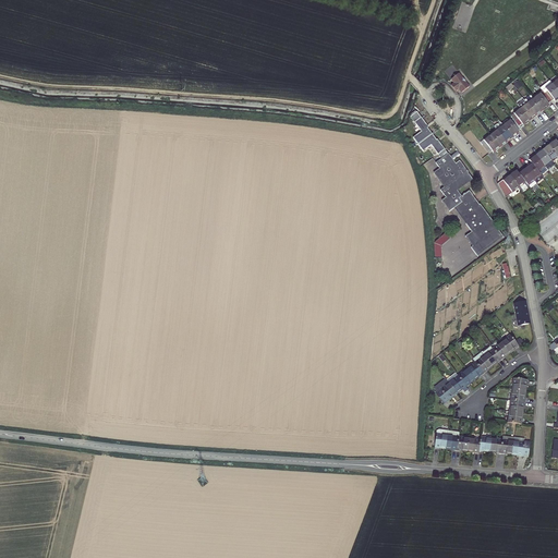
[(462,94),(470,88),(459,75),(450,82),(453,85),(451,87),(456,94),(459,91),(462,94)]
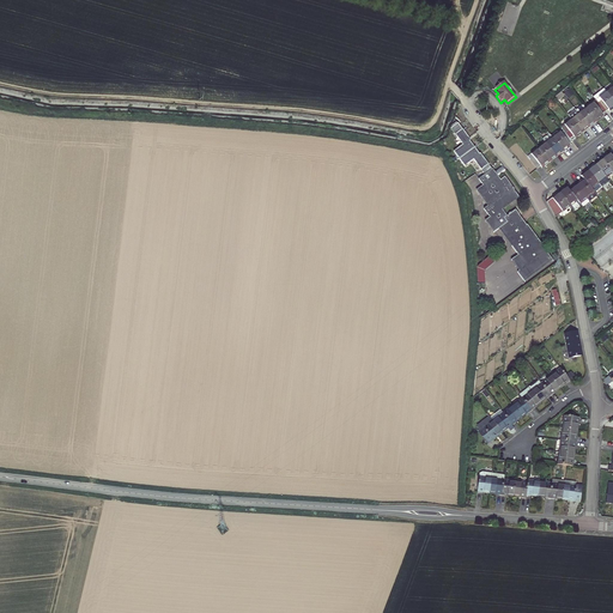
[(602,89),(606,92),(612,101),(612,86),(610,83),(602,89)]
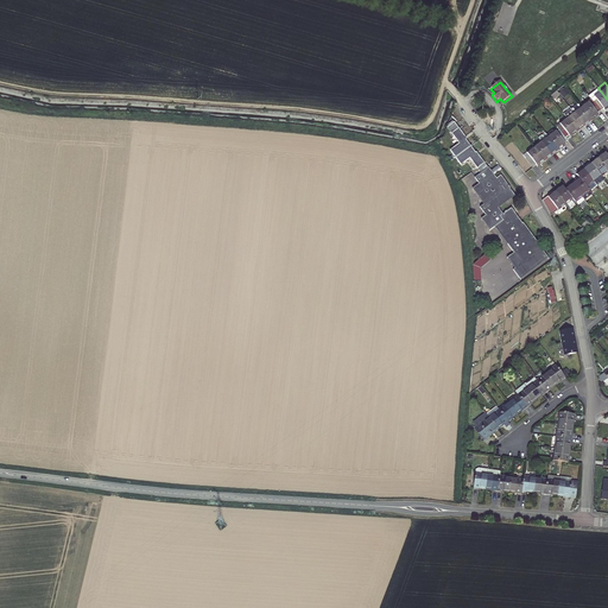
[(563,99),(569,94),(565,88),(559,93),(563,99)]
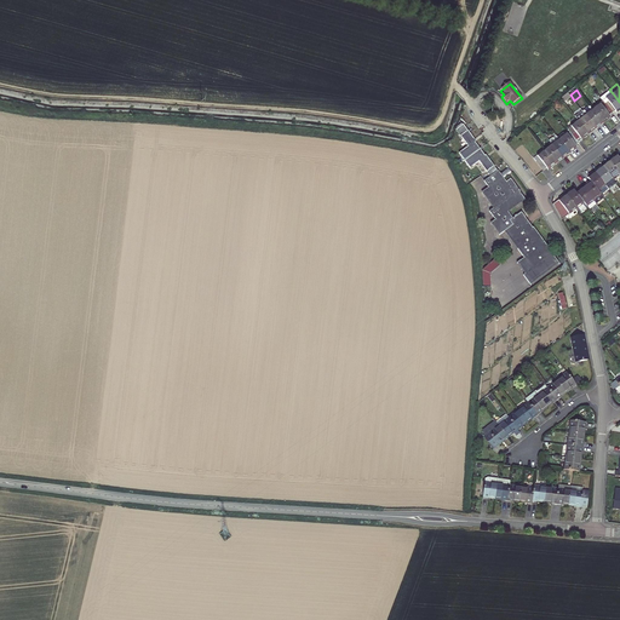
[(619,113),(619,112),(619,102),(613,93),(609,90),(600,98),(602,102),(613,115),(618,112),(619,113)]
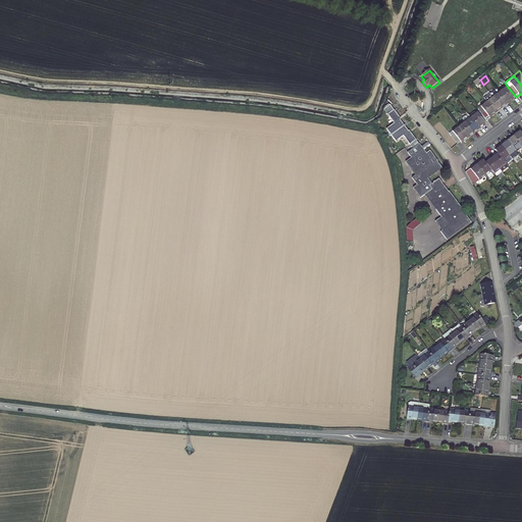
[(516,97),(507,86),(499,93),(509,105),(514,101),(513,99),(516,97)]
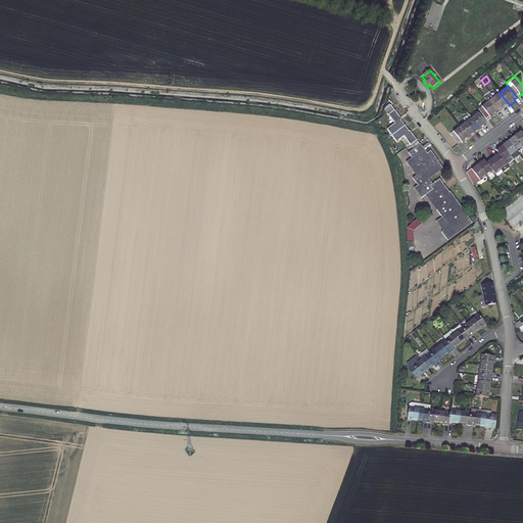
[(504,110),(510,105),(500,93),(493,98),(504,110)]
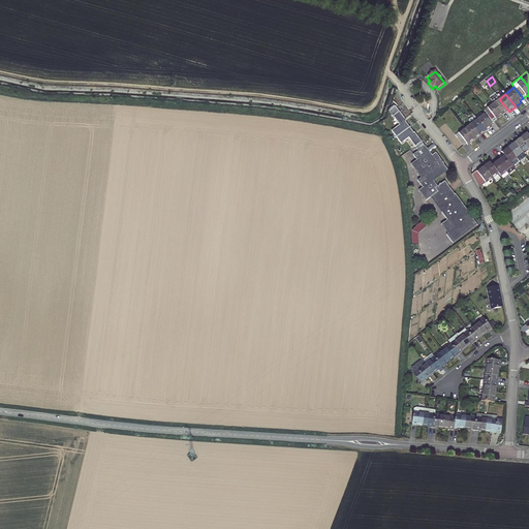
[(491,100),(493,103),(503,117),(509,112),(499,99),(496,95),(491,100)]
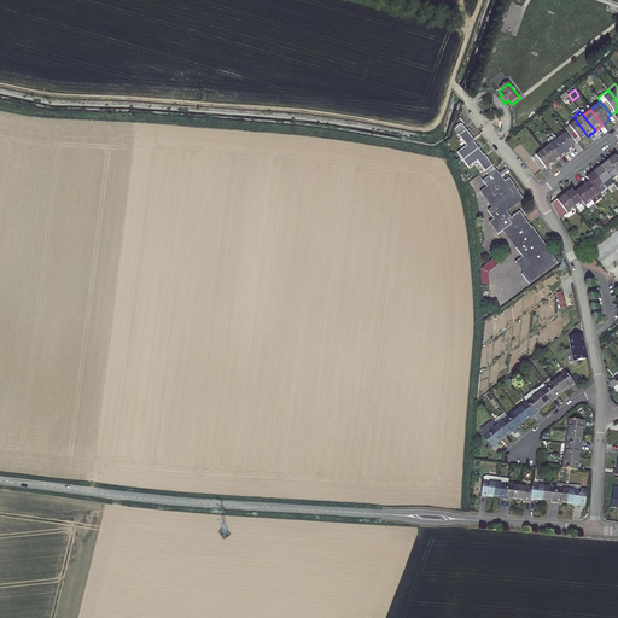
[(588,136),(576,121),(566,129),(567,132),(577,144),(588,136)]
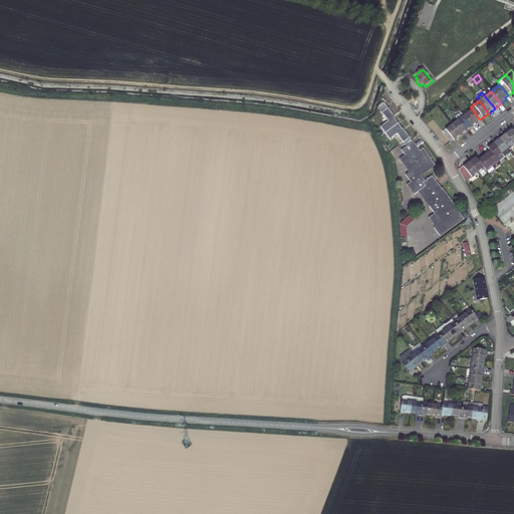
[(404,131),(399,123),(393,116),(394,115),(383,103),(378,108),(389,121),(381,127),(391,140),(398,134),(408,147),(402,151),(406,156),(401,160),(410,173),(407,176),(412,183),(408,186),(416,195),(420,192),(436,213),(430,217),(438,227),(436,228),(441,236),(465,217),(443,189),(441,190),(434,182),(436,181),(433,177),(426,183),(421,177),(437,165),(424,149),(420,151),(418,149),(416,145),(405,131),(404,131)]
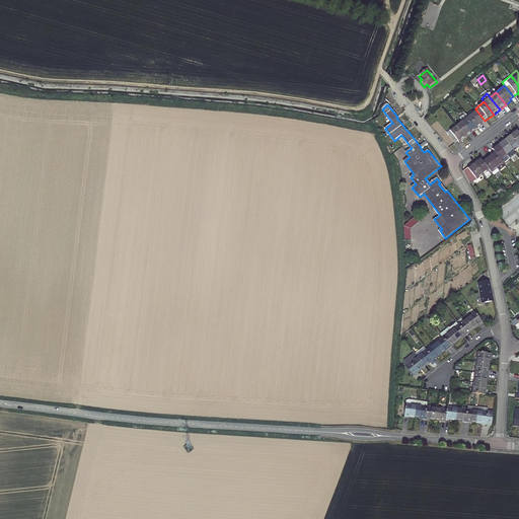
[(485,121),(476,110),(468,118),(477,130),(484,126),(483,124),(486,122),(485,121)]
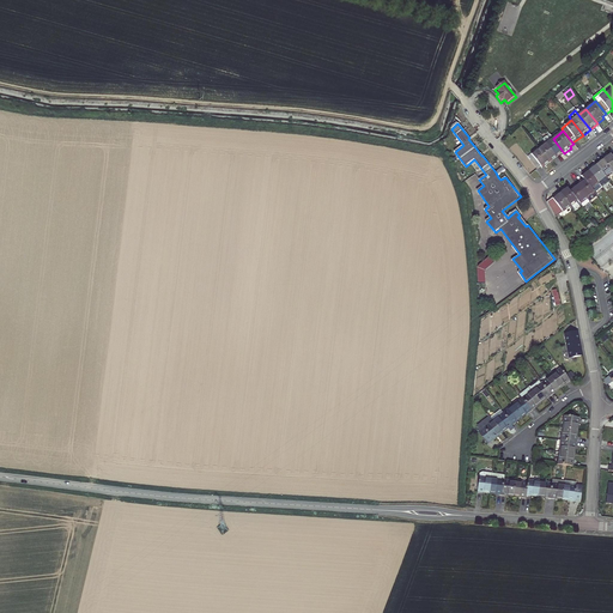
[(564,153),(553,139),(546,145),(557,159),(564,153)]
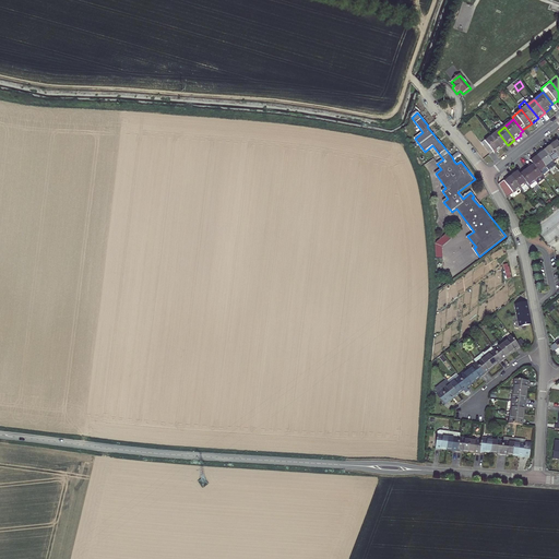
[(498,132),(491,138),(502,151),(508,145),(498,132)]
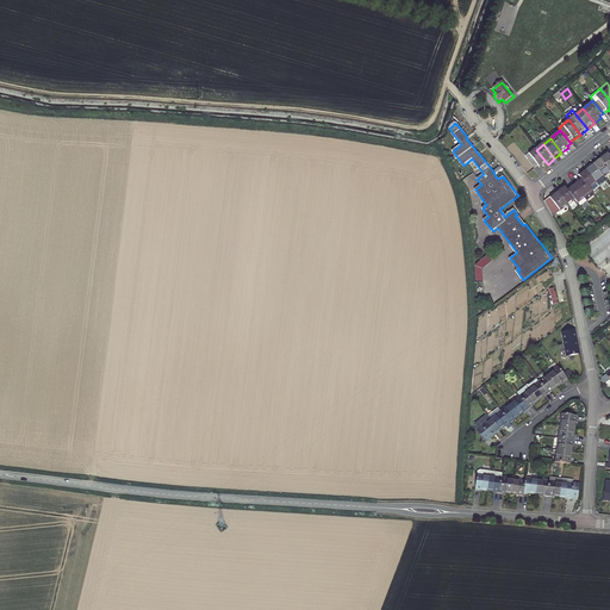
[(548,165),(536,150),(521,162),(530,173),(535,169),(537,173),(548,165)]
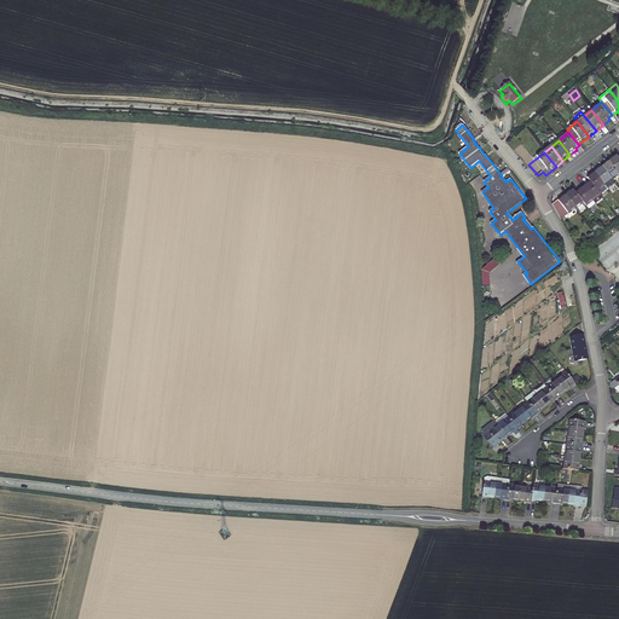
[(608,161),(618,174),(618,160),(618,158),(615,155),(608,161)]
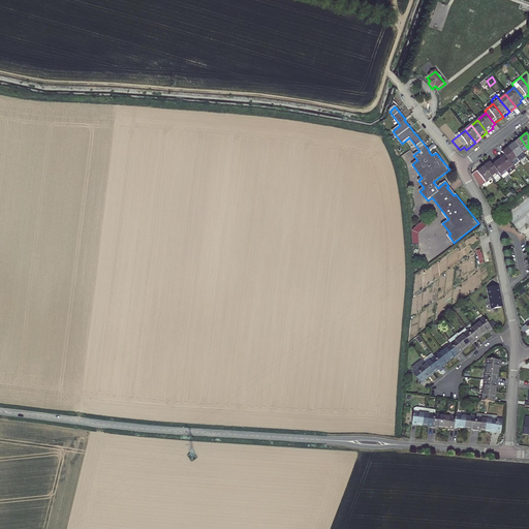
[(523,155),(528,150),(528,149),(520,137),(514,143),(523,155)]
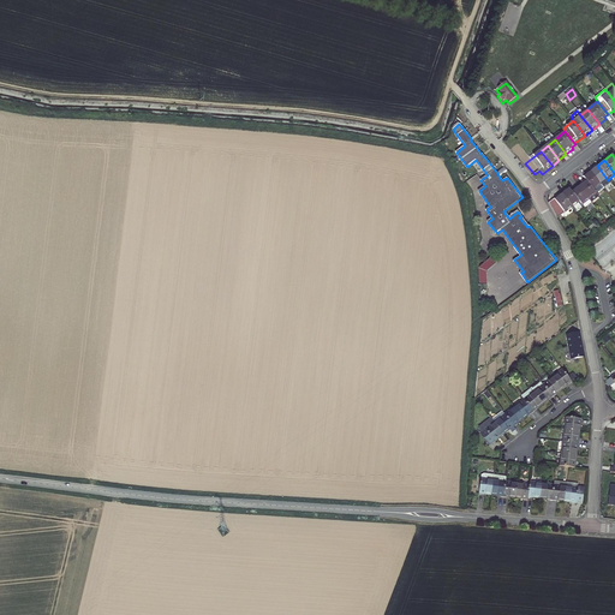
[(608,180),(597,166),(590,171),(603,189),(610,184),(608,180)]
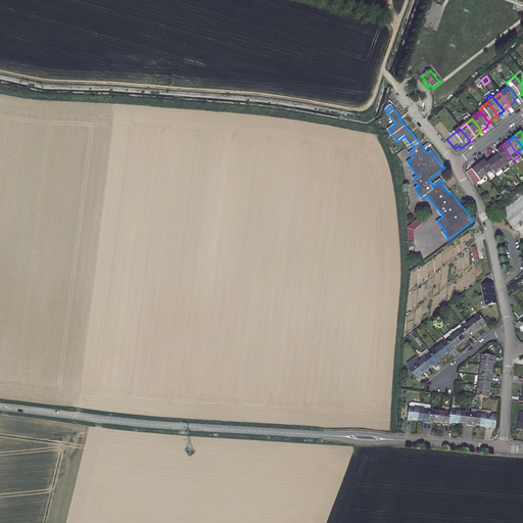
[(423,147),(425,151),(432,146),(429,142),(423,147)]
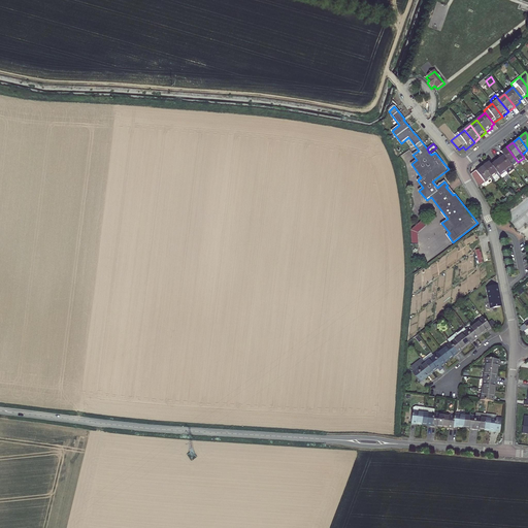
[(512,167),(518,162),(506,146),(500,152),(502,155),(512,167)]
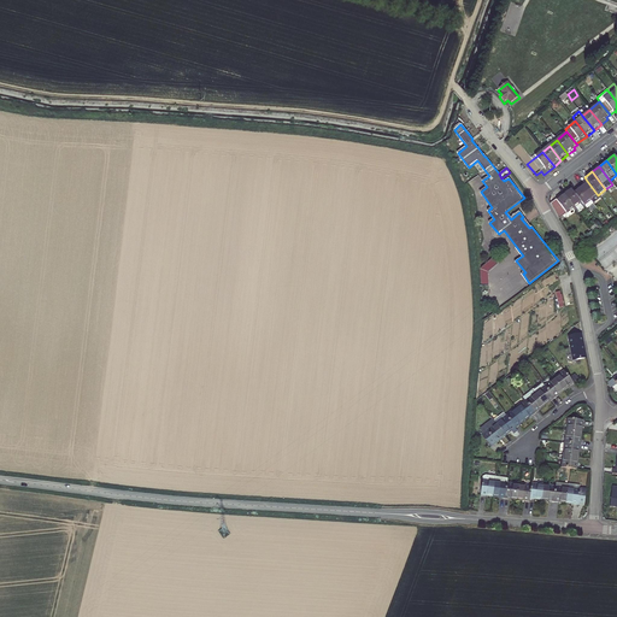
[(587,181),(580,187),(593,204),(600,198),(598,195),(587,181)]
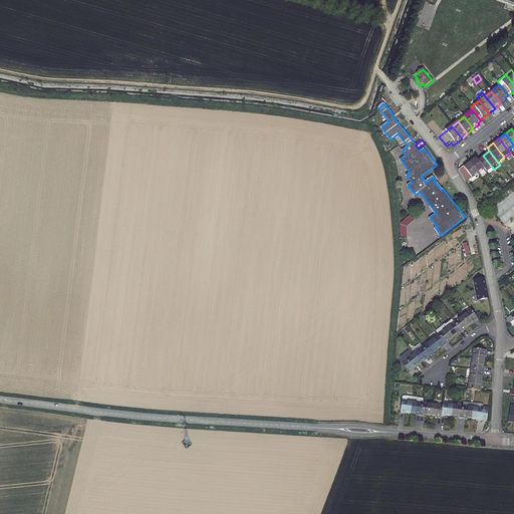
[(483,156),(477,160),(486,172),(488,175),(494,170),(483,156)]
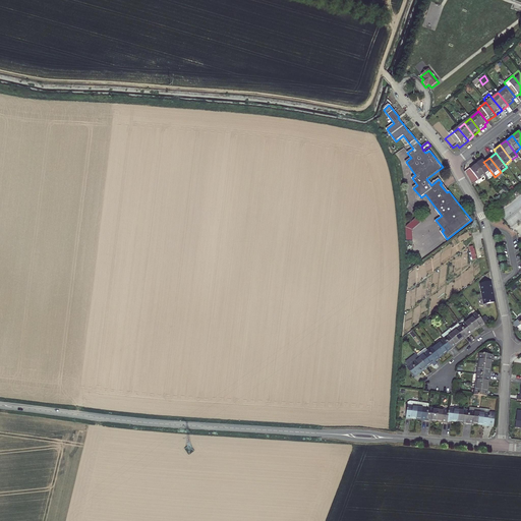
[(493,174),(483,162),(481,160),(475,164),(484,176),(486,179),(493,174)]
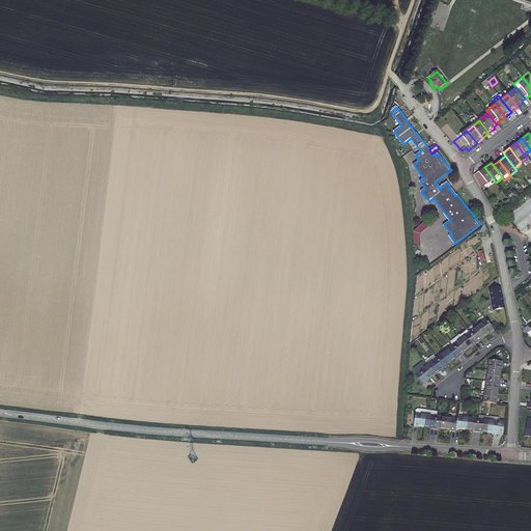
[(494,179),(484,167),(478,172),(473,175),(480,189),(494,179)]
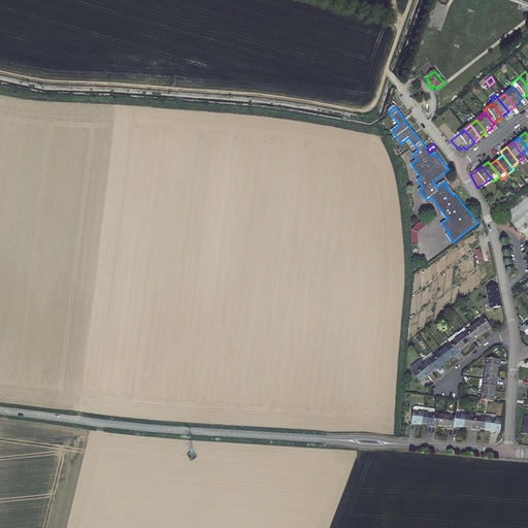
[(425,227),(421,222),(410,230),(411,244),(418,244),(417,234),(425,227)]
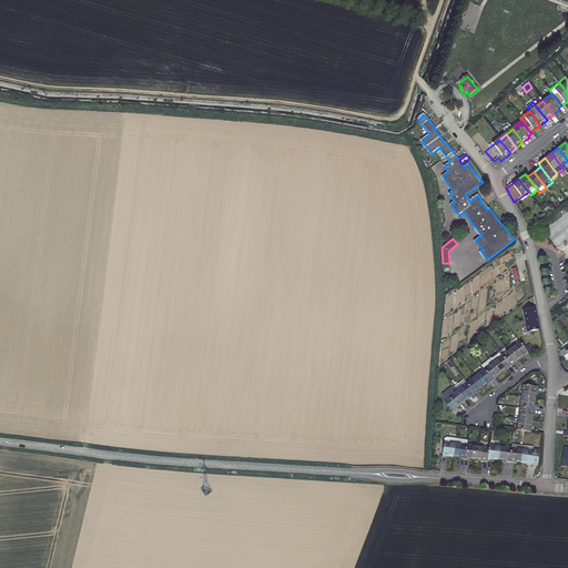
[(538,331),(535,308),(523,312),(527,333),(538,331)]
